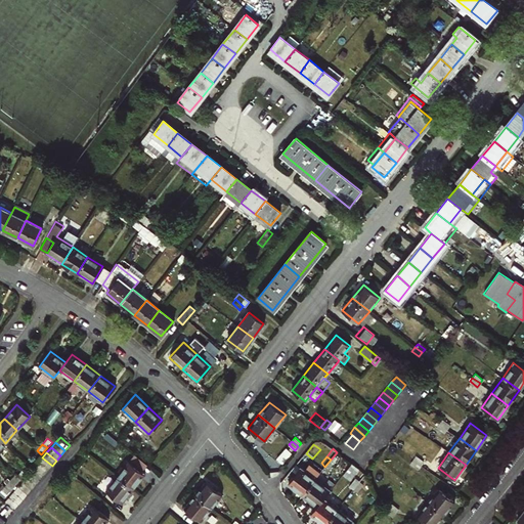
[(421,466),(423,462),(416,456),(412,460),(421,466)]
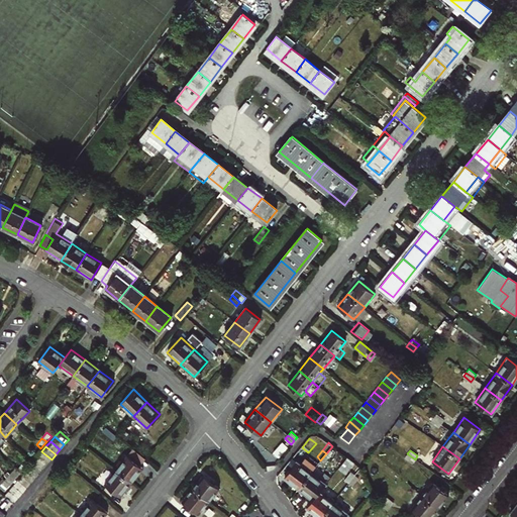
[(46,464),(52,459),(41,451),(37,456),(46,464)]
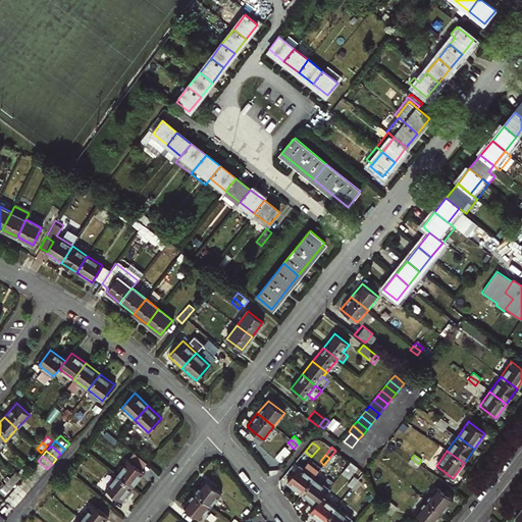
[(323,465),(327,468),(332,461),(329,458),(323,465)]
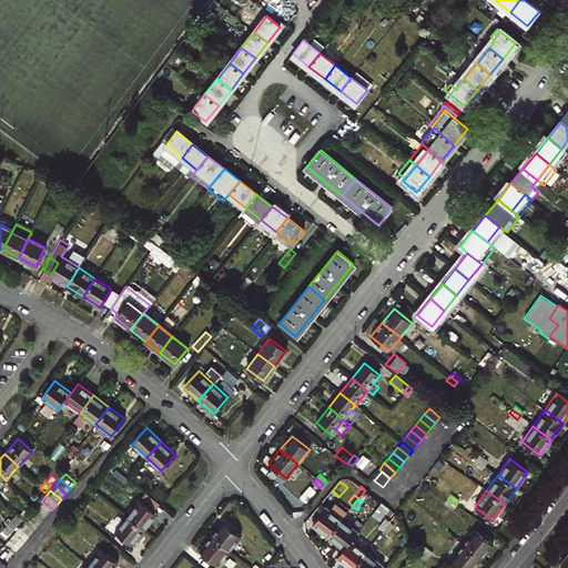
[(453,508),(456,505),(447,498),(445,503),(453,508)]
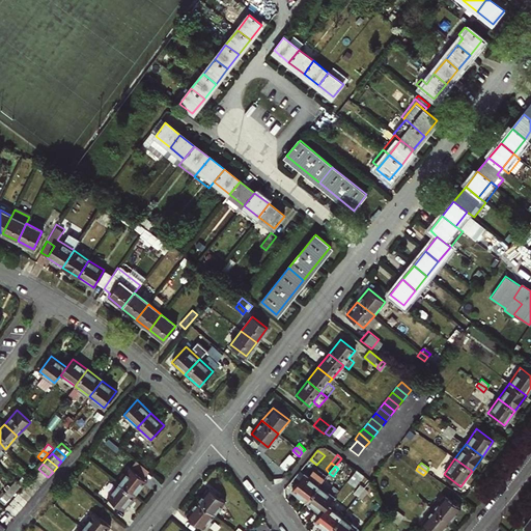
[(118,482),(135,495),(146,481),(130,468),(118,482)]
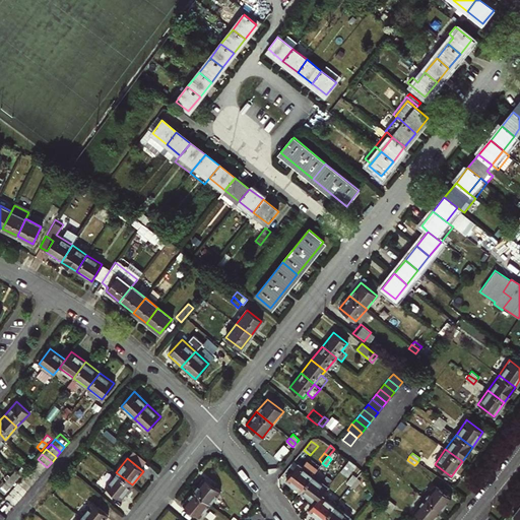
[(43,472),(47,467),(38,459),(34,464),(43,472)]
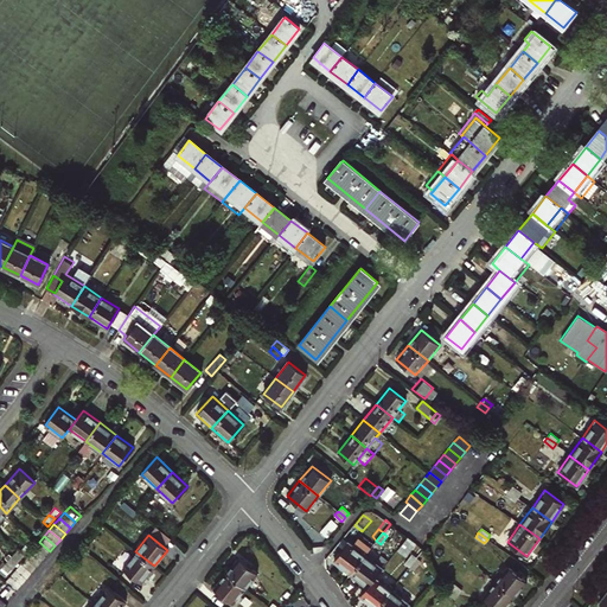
[(396,550),(404,556),(415,543),(407,537),(396,550)]
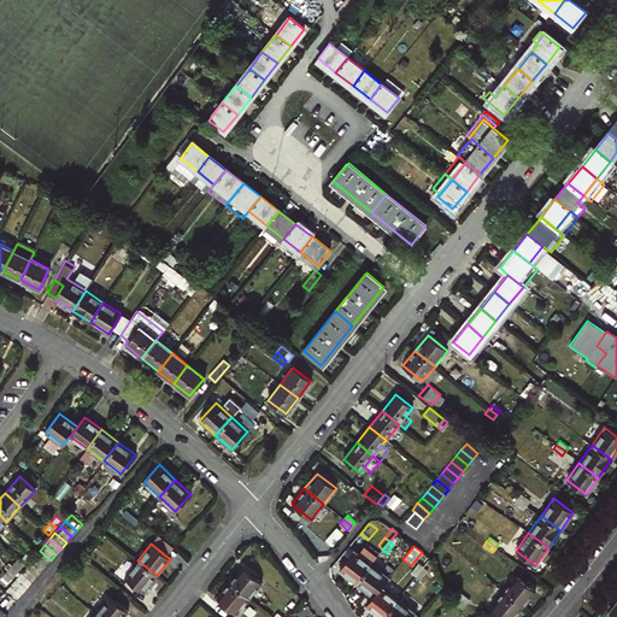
[(46,565),(51,560),(40,551),(35,556),(46,565)]
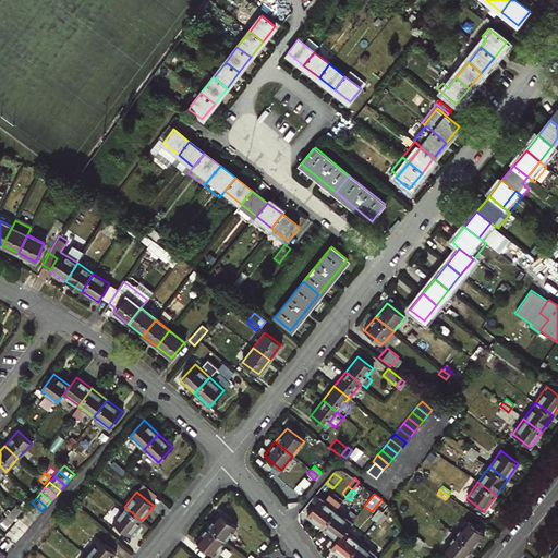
[(306,514),(322,526),(335,510),(319,498),(306,514)]
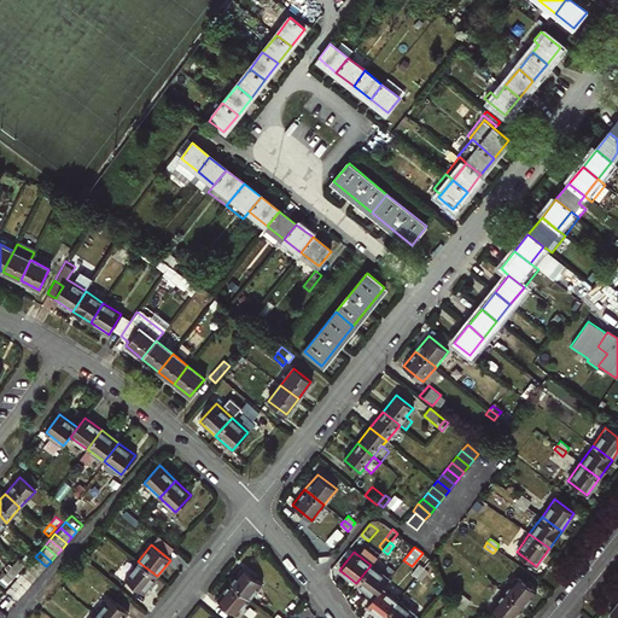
[(41,572),(46,566),(35,557),(30,563),(41,572)]
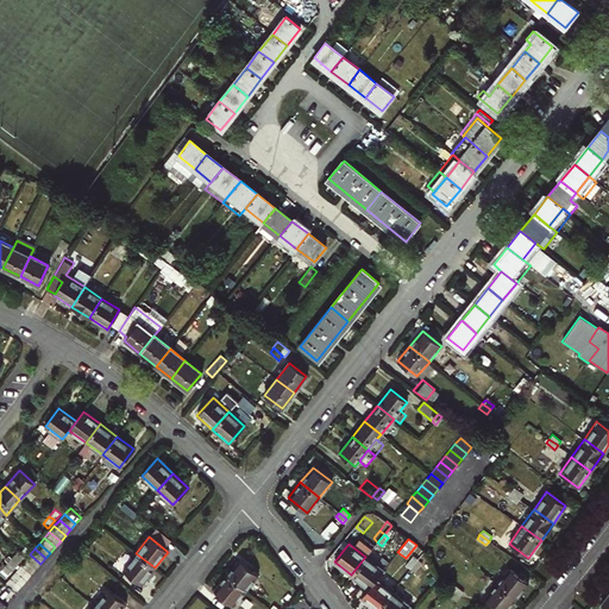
[(12,559),(17,563),(23,557),(18,552),(12,559)]
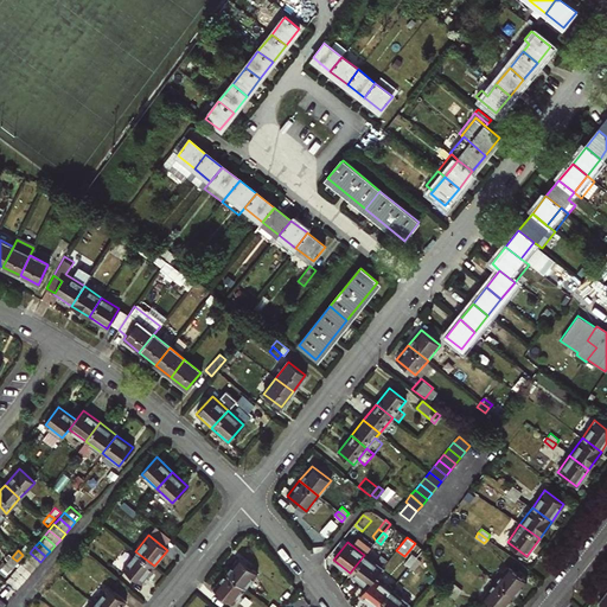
[(122,568),(140,582),(154,566),(135,551),(122,568)]
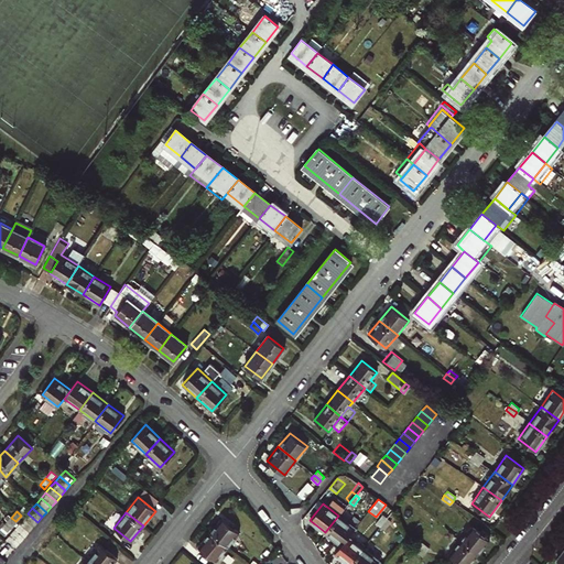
[(32,528),(38,522),(28,513),(22,519),(32,528)]
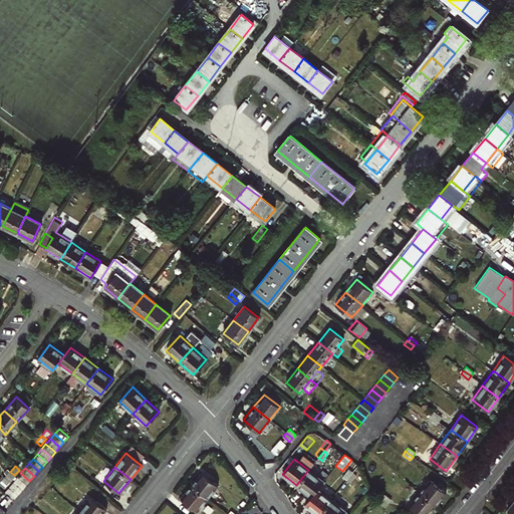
[(310,497),(317,488),(323,481),(308,470),(296,485),(310,497)]
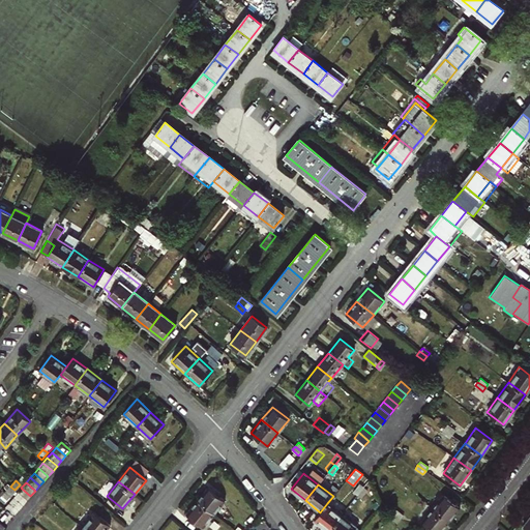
[(353,492),(357,495),(363,488),(359,484),(353,492)]
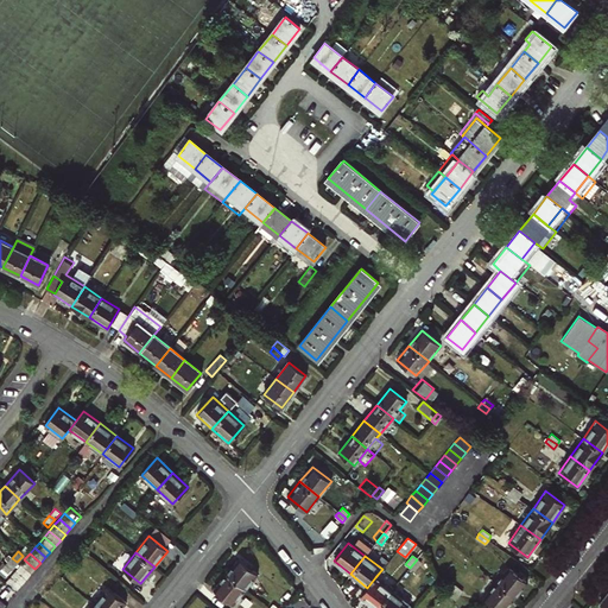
[(6,565),(11,569),(17,562),(12,558),(6,565)]
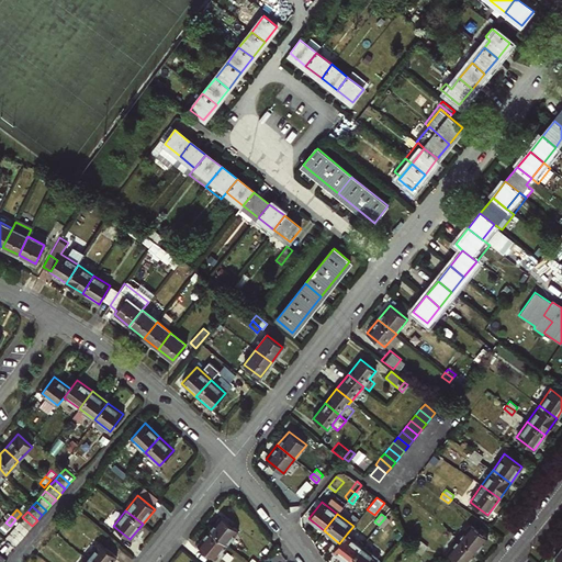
[(27,531),(32,526),(22,517),(18,523),(27,531)]
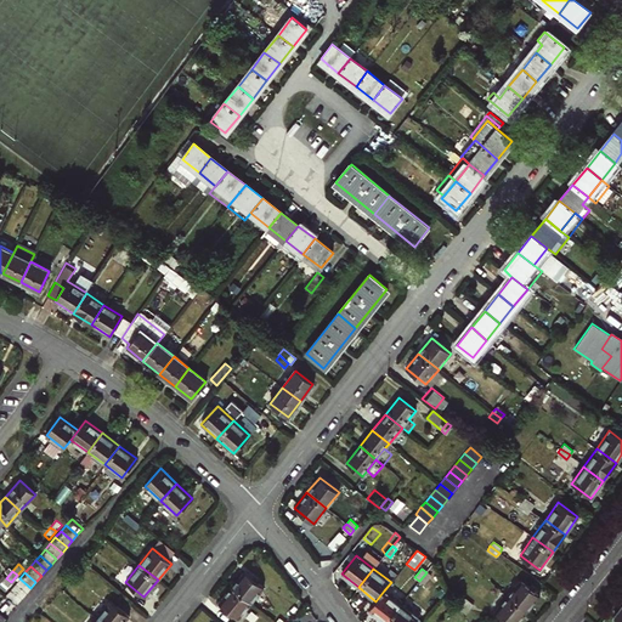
[(250,603),(263,588),(243,572),(231,587),(250,603)]
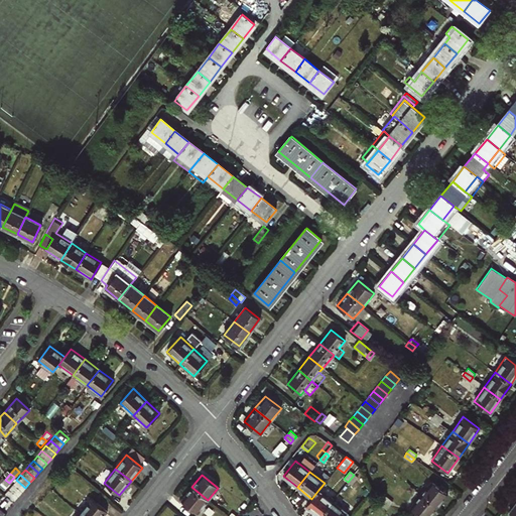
[(348,482),(351,484),(357,478),(354,475),(348,482)]
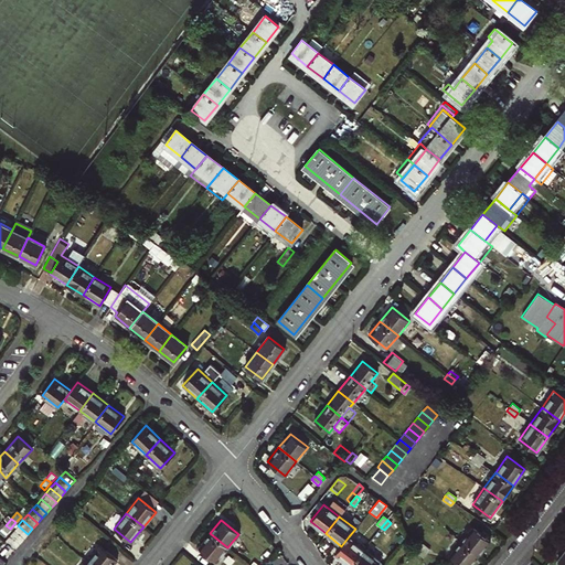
[(23,540),(28,534),(18,525),(13,531),(23,540)]
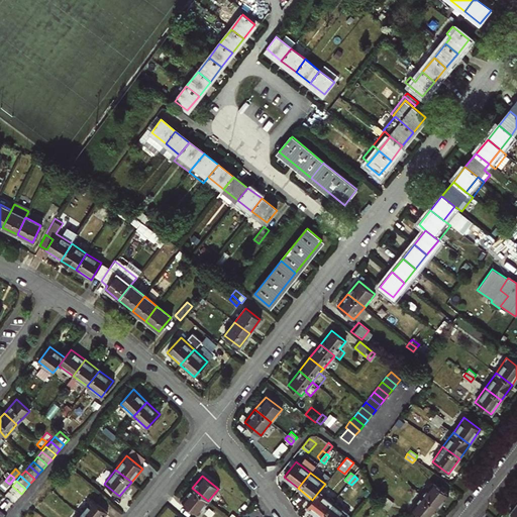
[(422,495),(438,508),(448,495),(432,482),(422,495)]
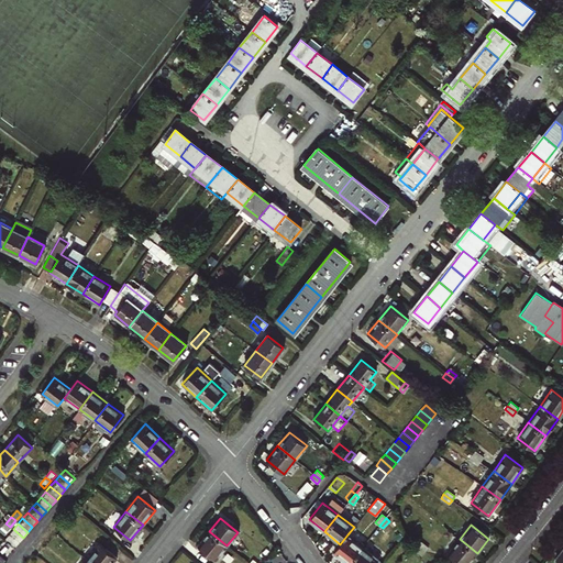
[(18,543),(23,538),(13,529),(8,534),(18,543)]
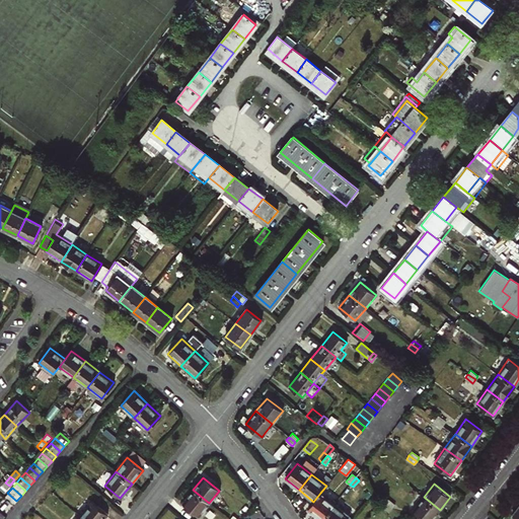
[(199,516),(209,503),(193,490),(181,503),(199,516)]
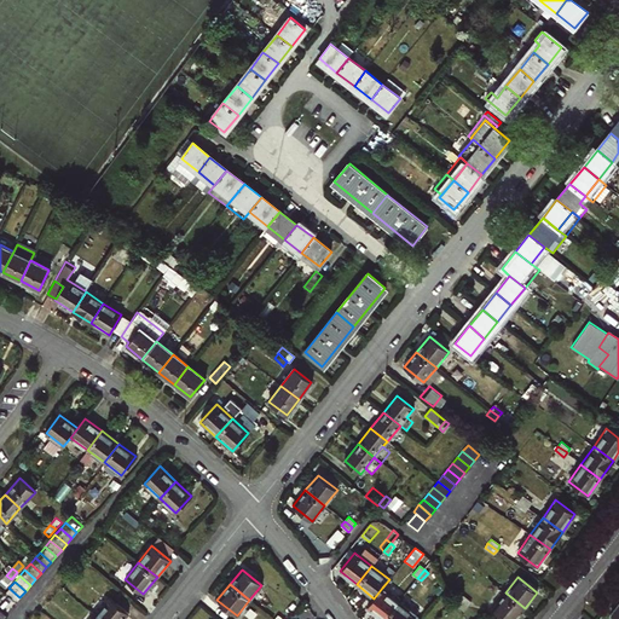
[(15,603),(19,597),(9,588),(4,594),(15,603)]
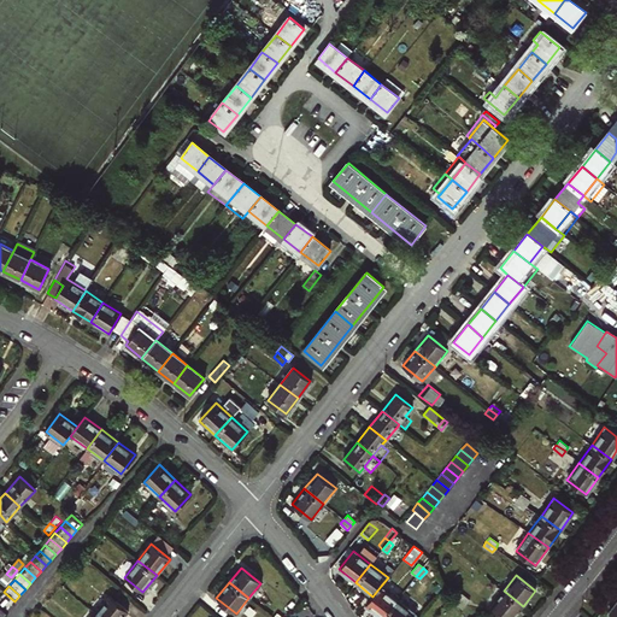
[(381,616),(383,616),(398,599),(381,586),(372,597),(365,605),(381,616)]
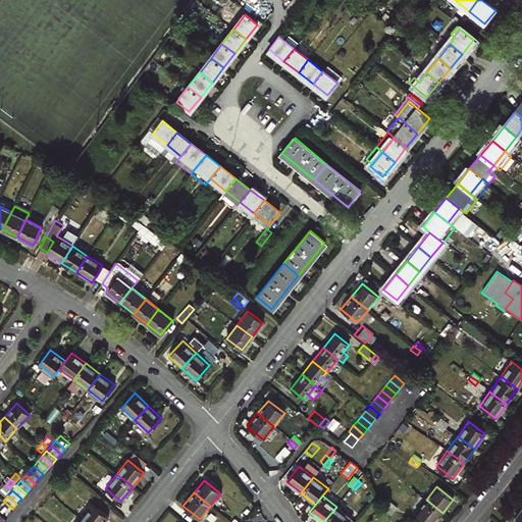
[(415,512),(426,521),(433,521),(442,513),(426,500),(415,512)]
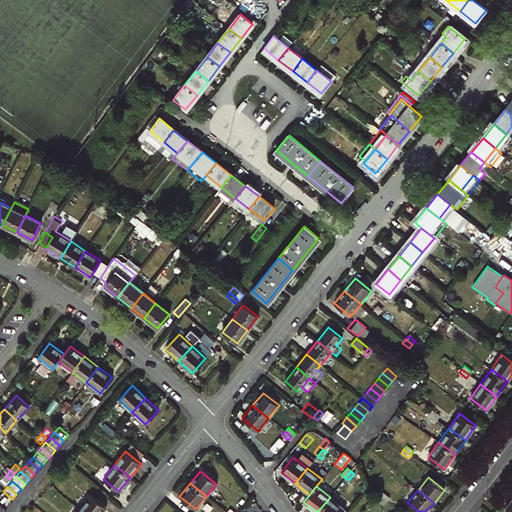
[(0,496),(8,504),(12,499),(3,491),(0,494),(0,496)]
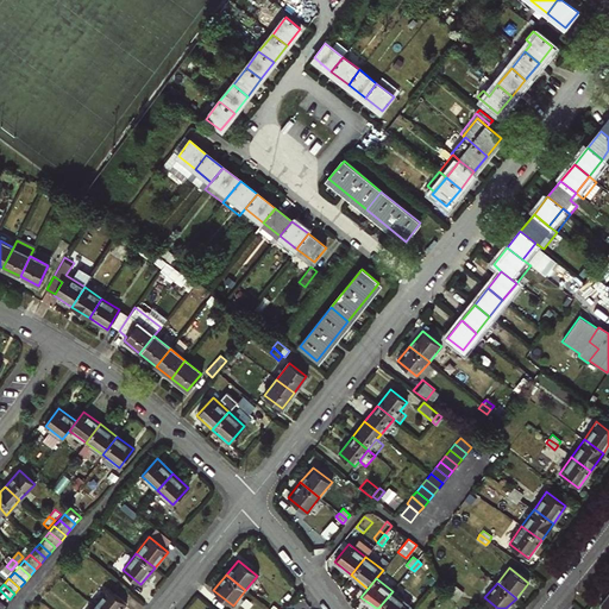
[(459,597),(463,592),(454,585),(451,590),(459,597)]
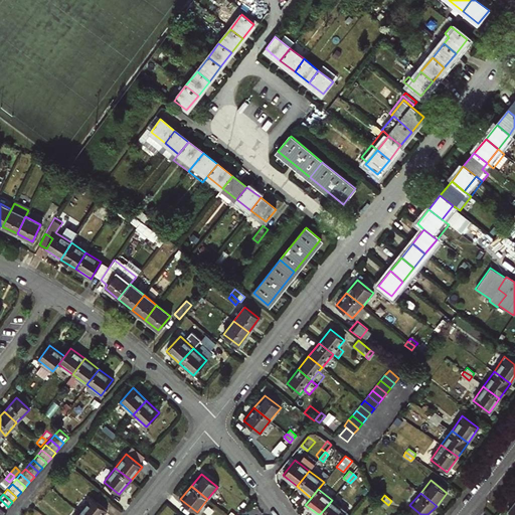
[(83,514),(102,514),(107,510),(92,498),(80,512),(83,514)]
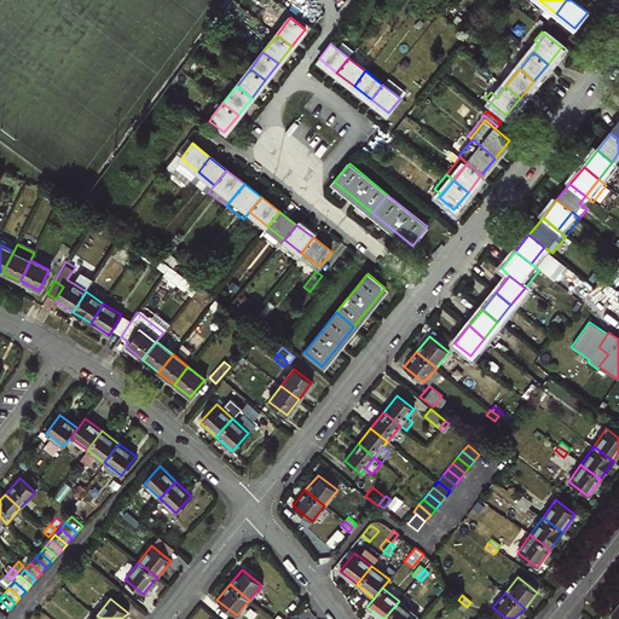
[(462,612),(467,607),(458,600),(453,605),(462,612)]
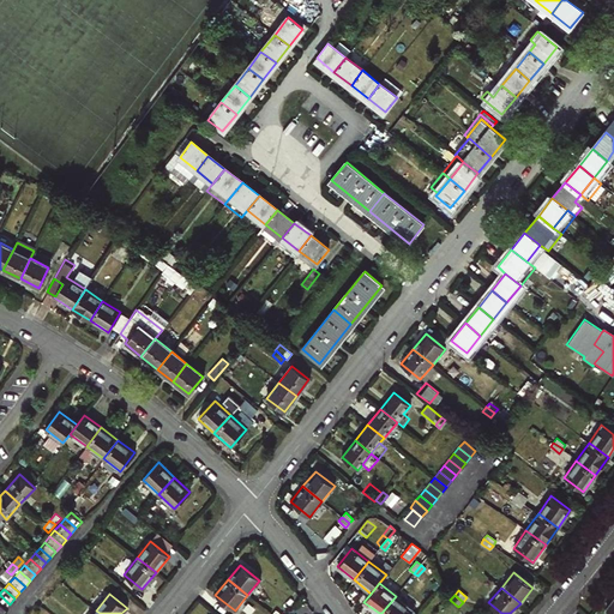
[(381,613),(409,613),(413,609),(396,596),(381,613)]
